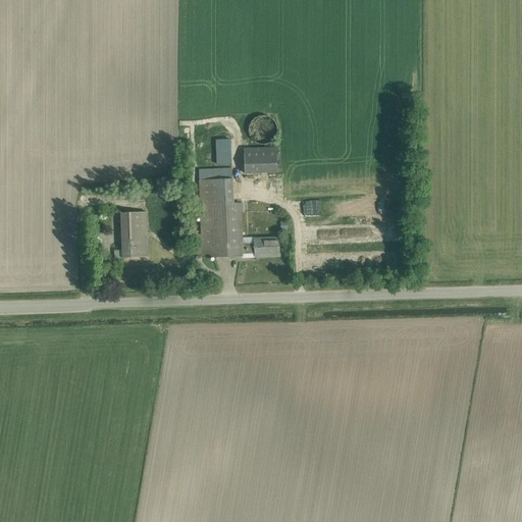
[(250,136),(252,139),(255,143),(260,144),(264,145),(268,144),(272,141),(275,138),(277,134),(277,128),(276,124),(273,120),(269,118),(265,116),(260,117),(256,118),(252,121),(250,125),(249,131),(250,136)]
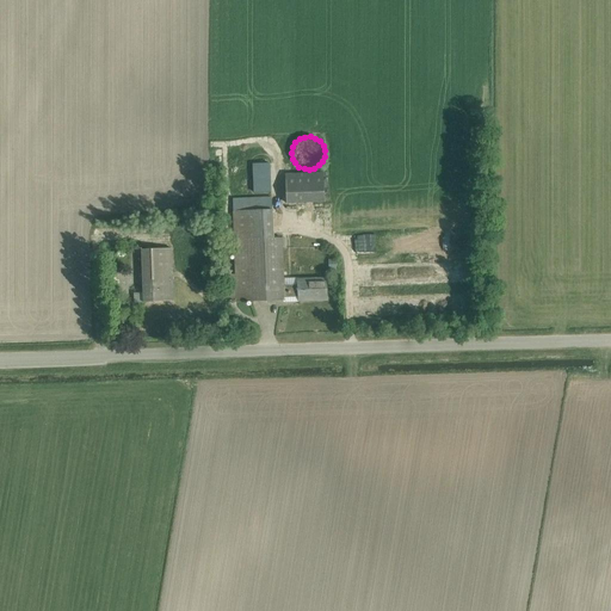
[(252,164),(235,165),(236,193),(271,192),(270,164),(269,164),(269,156),(252,156),(252,164)]
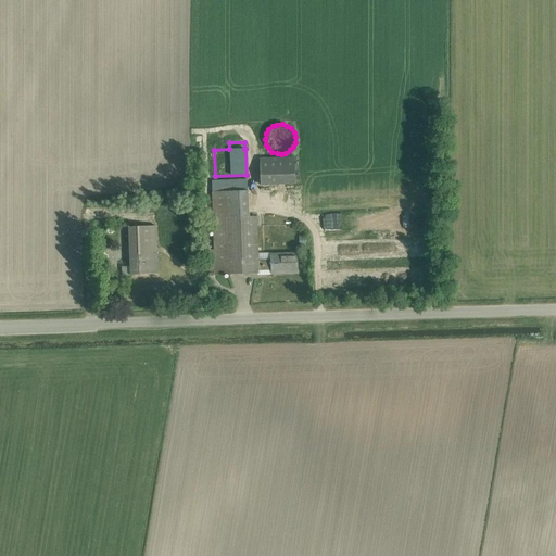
[(293,156),(260,159),(261,186),(294,185),(293,156)]
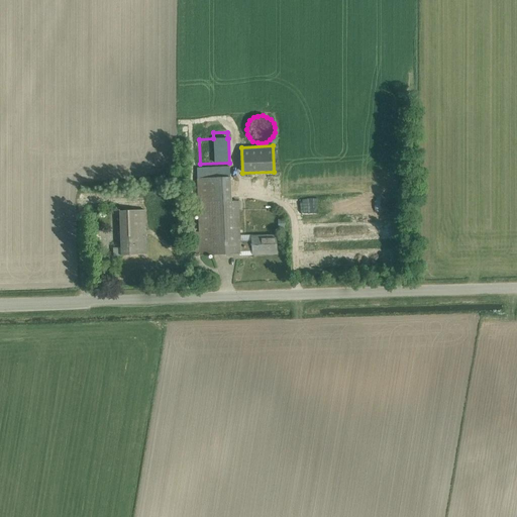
[(249,240),(240,240),(239,201),(231,201),(230,178),(229,178),(229,167),(196,168),(198,232),(191,232),(192,255),(240,253),(240,255),(245,254),(245,251),(252,251),(252,254),(277,253),(276,234),(249,235),(249,240)]
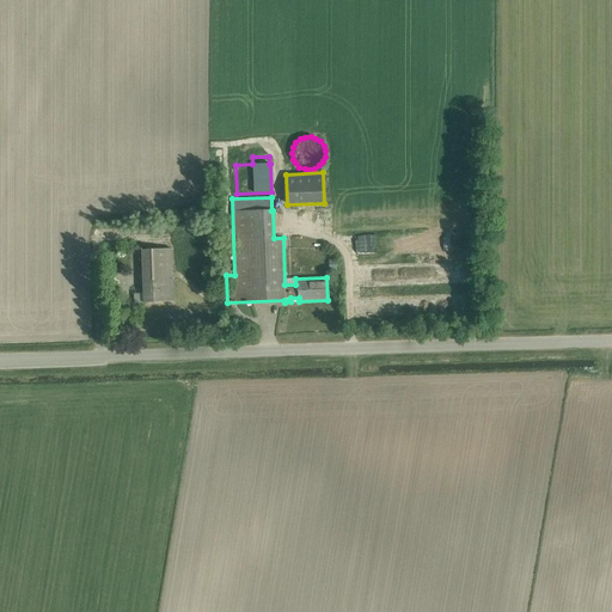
[(173,303),(172,291),(171,249),(141,250),(144,304),(173,303)]
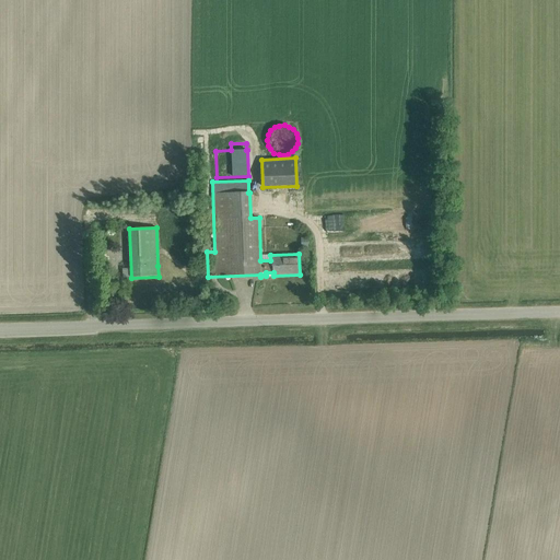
[(356,243),(357,260),(368,260),(368,242),(356,243)]
